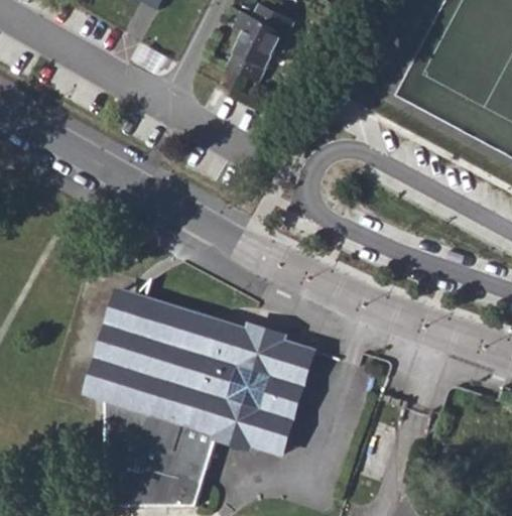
[(224,67),(256,83),(273,49),(280,53),(288,36),(285,34),(291,21),(258,4),(250,17),(238,10),(229,26),(242,33),(224,67)]
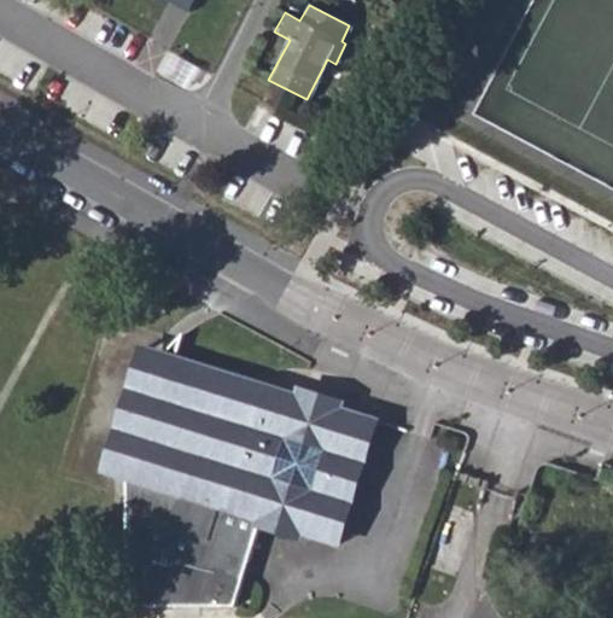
[(122,481),(124,608),(231,607),(240,579),(210,570),(214,557),(244,566),(256,530),(263,509),(302,522),(299,532),(303,534),(332,543),(371,419),(342,410),(338,409),(331,430),(291,417),(296,396),(291,394),(174,357),(181,336),(162,353),(150,373),(167,378),(140,460),(122,454),(122,481)]
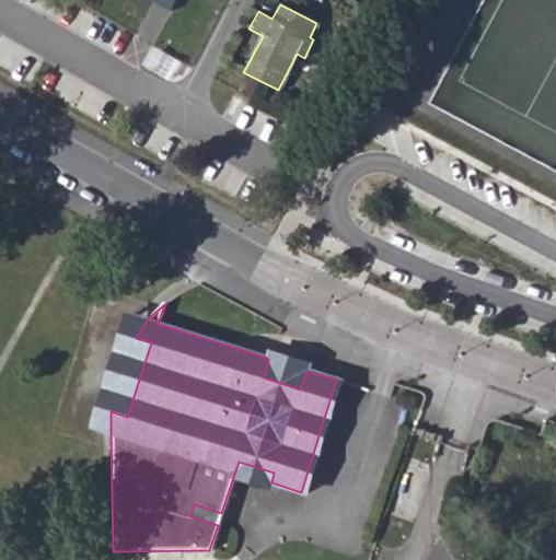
[(111,435),(111,411),(127,417),(151,342),(136,338),(147,319),(124,313),(89,429),(111,435)]
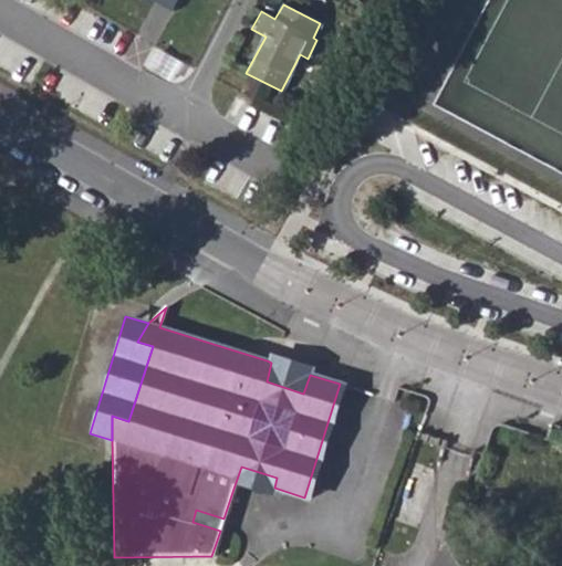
[(267,360),(271,363),(267,381),(303,394),(310,375),(313,376),(315,367),(273,354),(270,353),(267,360)]
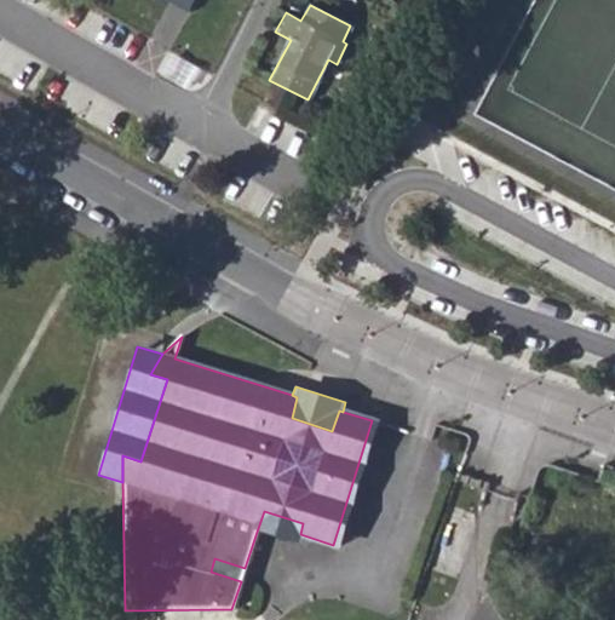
[(257,532),(302,546),(304,535),(300,534),(303,523),(264,511),(257,532)]
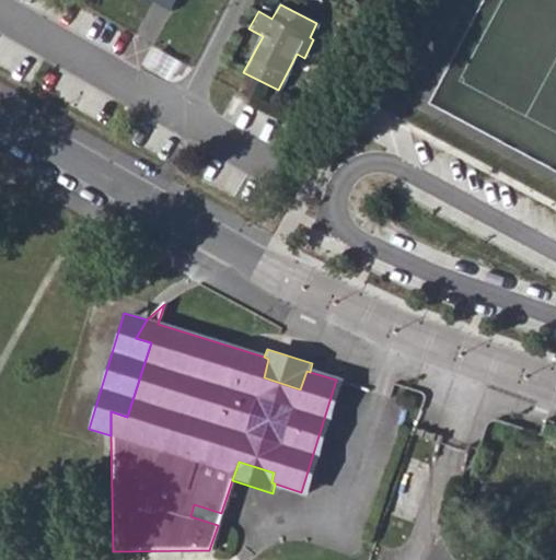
[(218,525),(221,513),(194,504),(190,516),(218,525)]
